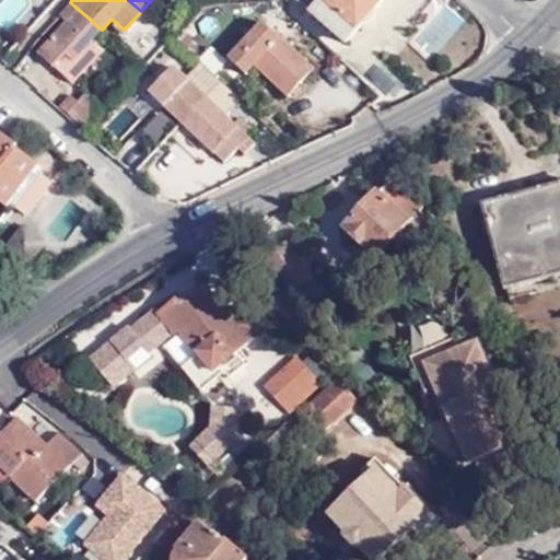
[(308,0),(351,37),(385,0),(308,0)]
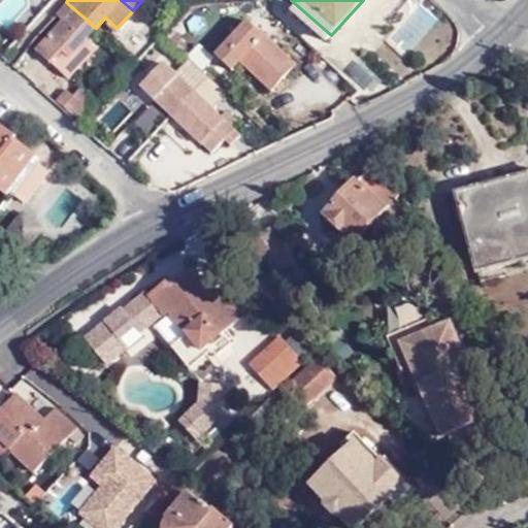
[(37,48),(52,63),(63,51),(70,57),(89,36),(96,28),(66,2),(56,14),(62,21),(37,48)]
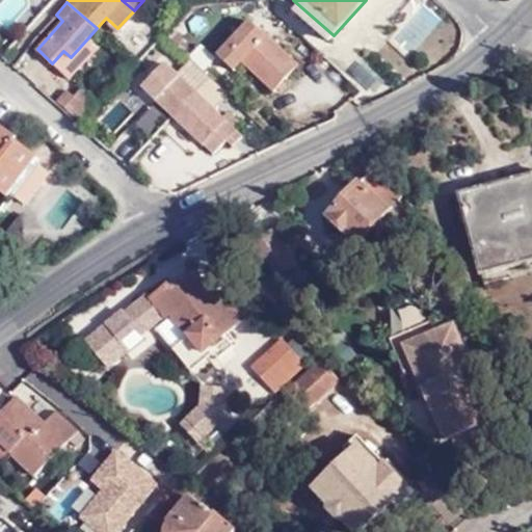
[(406,56),(440,23),(422,4),(388,38),(406,56)]
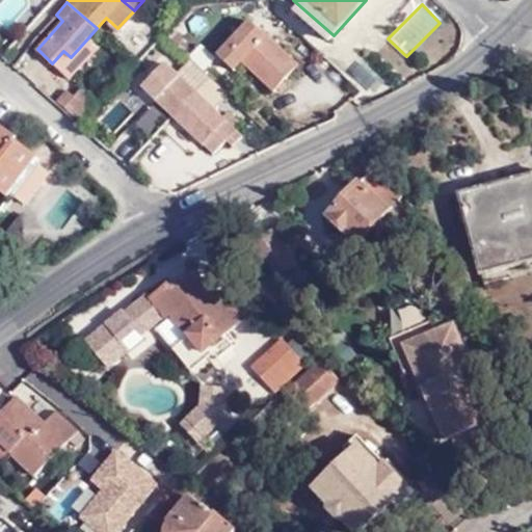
[(248,56),(271,80),(295,56),(259,18),(224,51),(239,65),(248,56)]
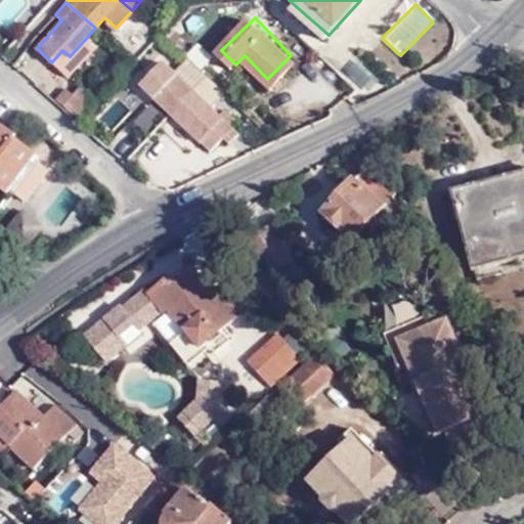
[(70,56),(62,50),(51,62),(71,79),(100,46),(88,36),(70,56)]
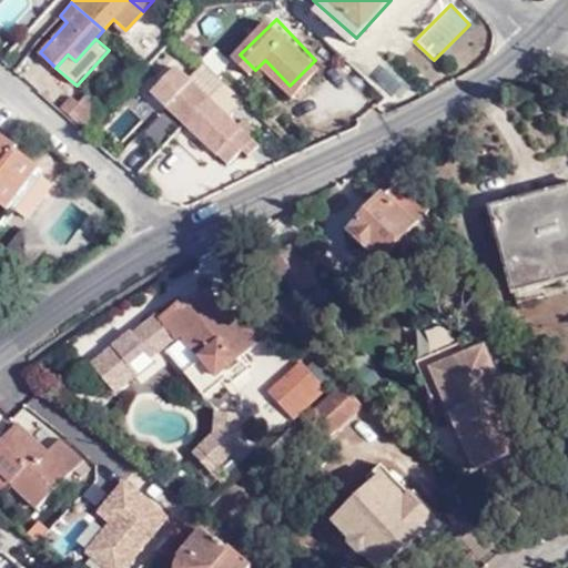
[(296,92),(322,67),(315,60),(290,85),(296,92)]
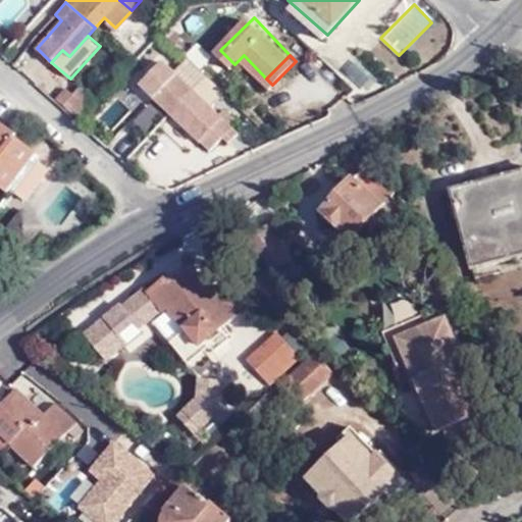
[(140,88),(170,115),(191,92),(161,64),(140,88)]
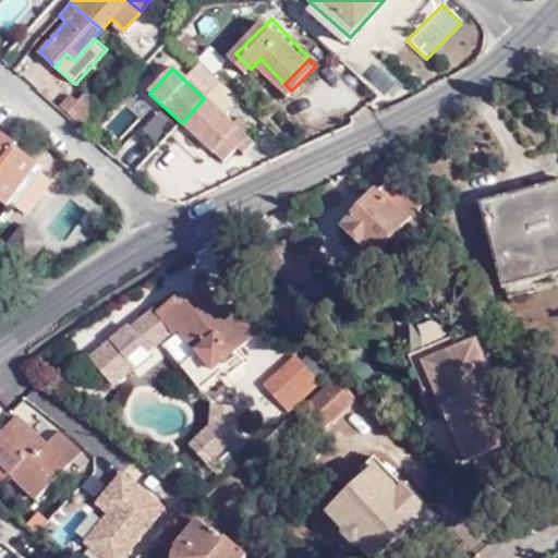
[(65,106),(87,128),(105,109),(89,94),(82,101),(75,95),(65,106)]
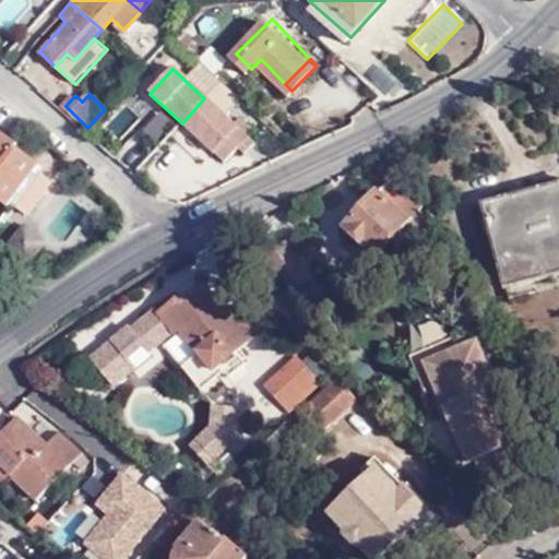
[(246,154),(256,143),(204,98),(182,123),(226,163),(240,149),(246,154)]
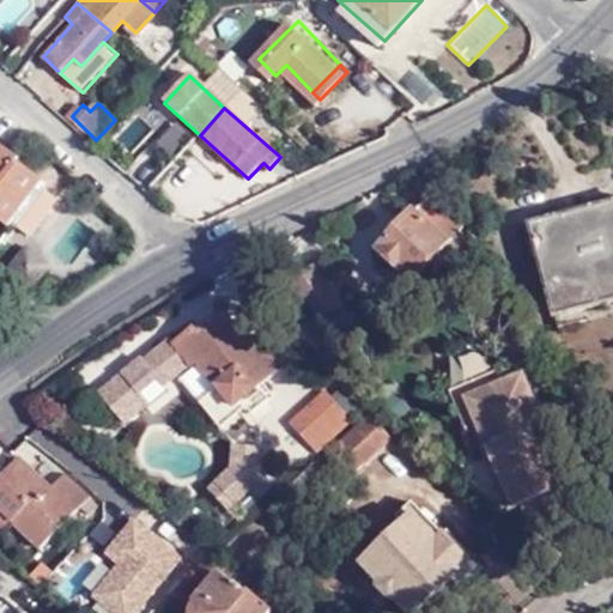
[(47,181),(0,144),(0,214),(13,225),(47,181)]
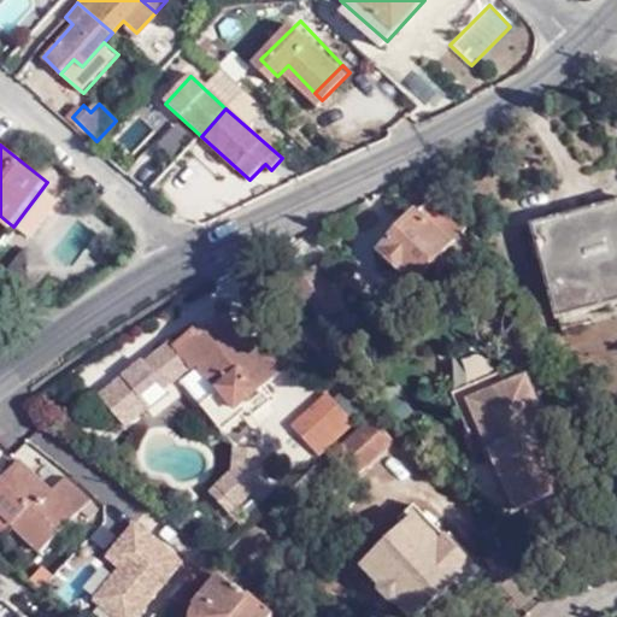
[(172,187),(162,178),(152,188),(163,198),(172,187)]
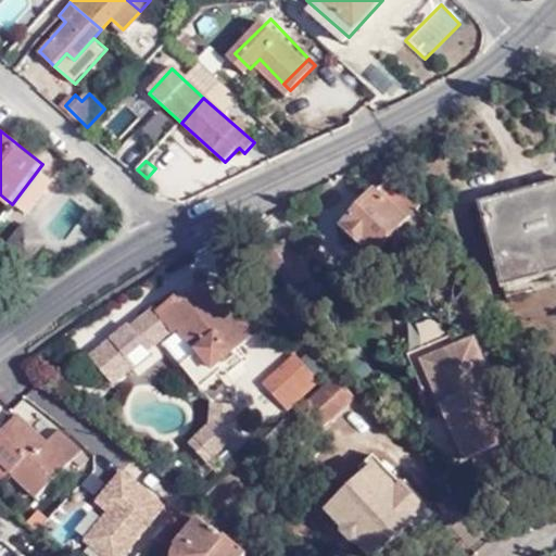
[(391,180),(377,196),(375,193),(342,227),(362,247),(364,243),(376,254),(405,225),(404,224),(417,209),(391,180)]
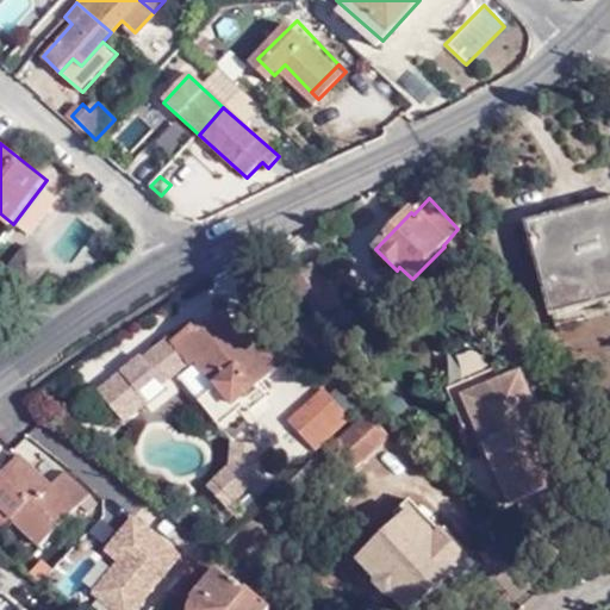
[(609,206),(521,229),(529,259),(536,256),(555,329),(585,322),(582,310),(609,303),(609,206)]
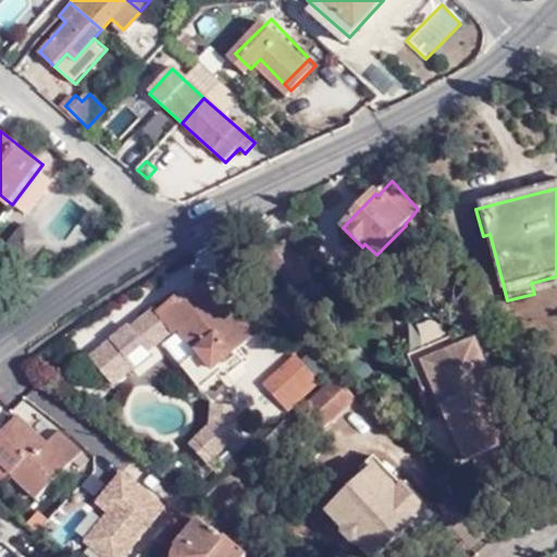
[(289,240),(265,256),(292,295),(314,281),(289,240)]
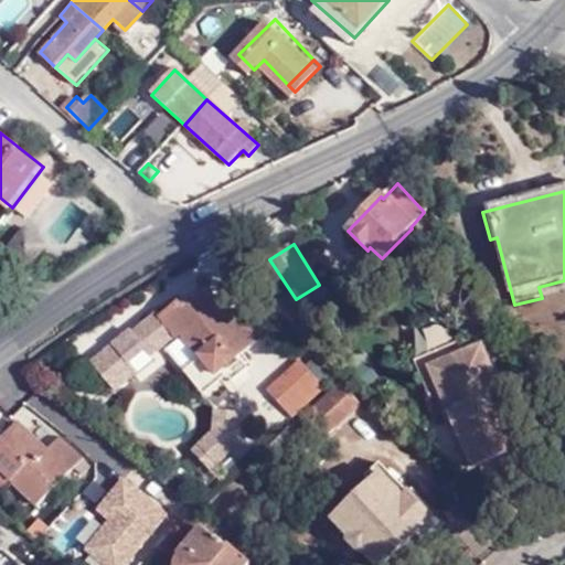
[(243,319),(235,327),(228,318),(199,281),(158,316),(174,337),(177,339),(183,333),(216,374),(222,370),(231,380),(247,366),(240,356),(260,340),(243,319)]
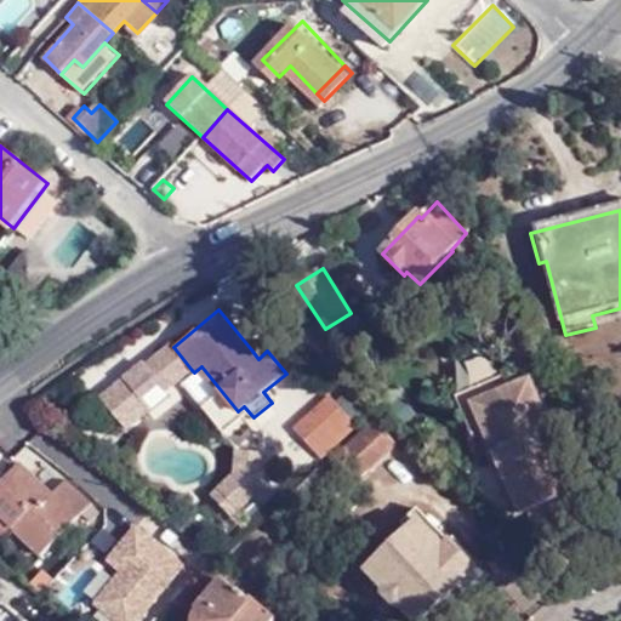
[(147,406),(192,370),(174,347),(170,342),(146,362),(143,359),(97,396),(126,431),(151,411),(147,406)]
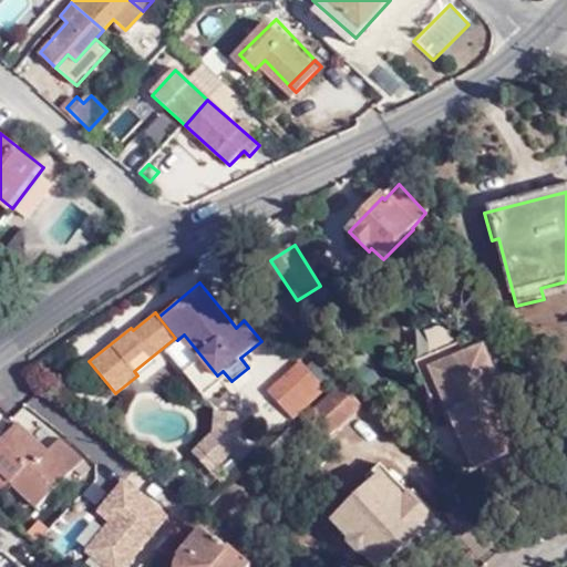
[(229,319),(236,328),(244,320),(237,312),(229,319)]
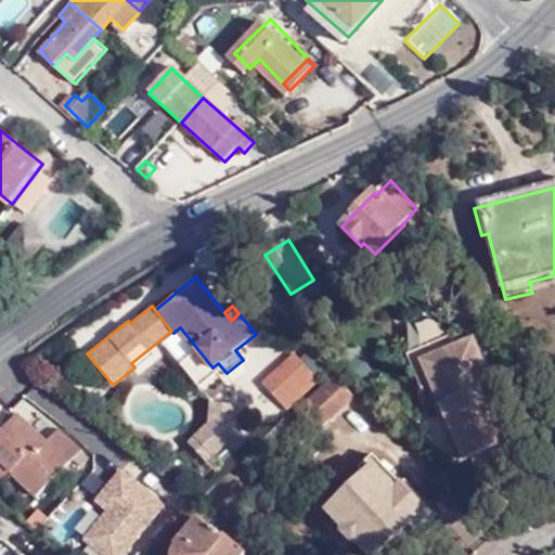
[(164,343),(178,360),(190,351),(176,333),(164,343)]
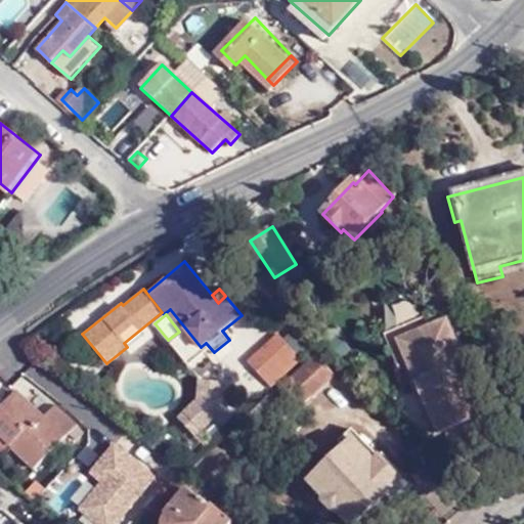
[(427,317),(385,336),(399,370),(409,366),(438,437),(477,420),(466,391),(469,390),(464,378),(472,375),(446,318),(431,325),(427,317)]
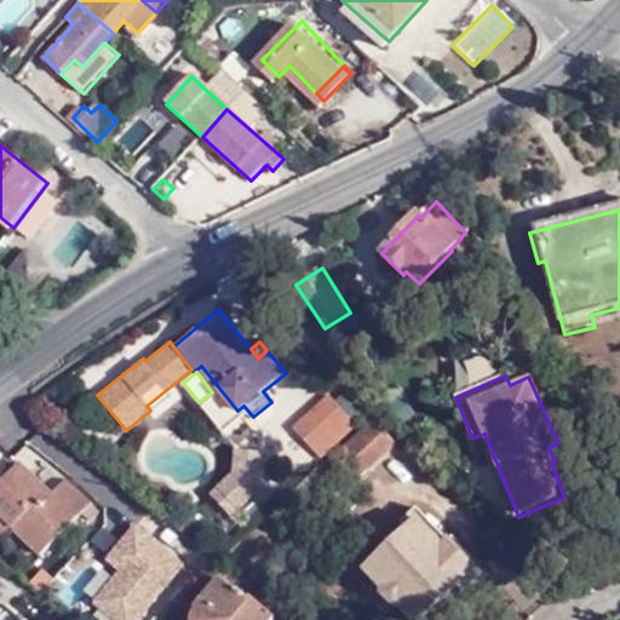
[(333,396),(297,428),(323,459),(360,428),(333,396)]
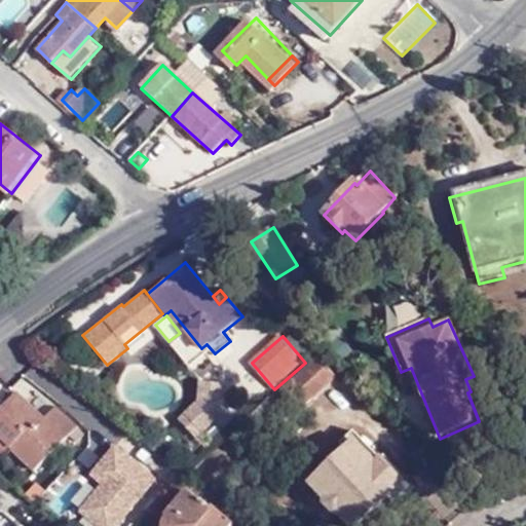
[(322,359),(282,396),(300,415),(340,378),(322,359)]
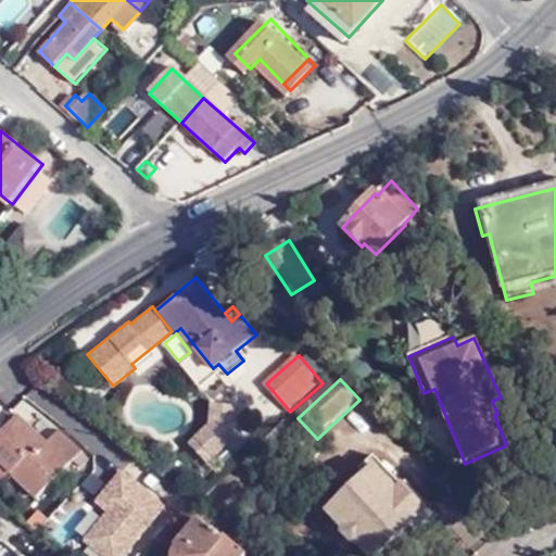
[(15,411),(46,437),(54,427),(24,400),(15,411)]
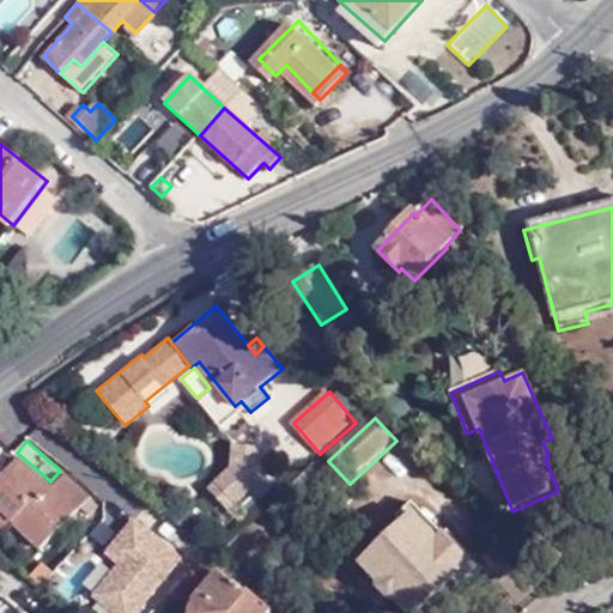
[(200,484),(223,510),(271,467),(248,442),(200,484)]
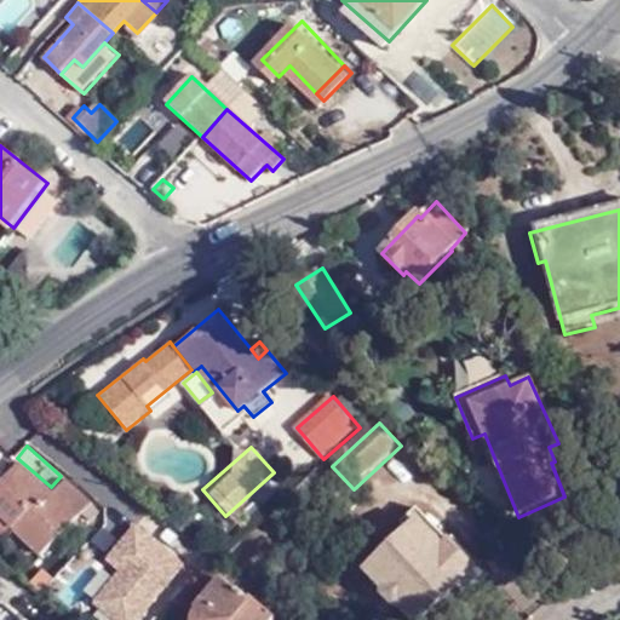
[(13,492),(30,475),(24,470),(7,487),(13,492)]
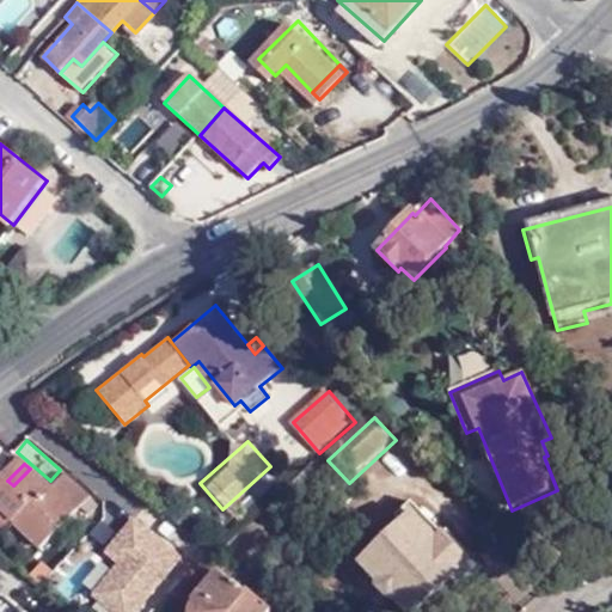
[(30,469),(13,485),(7,481),(0,488),(0,513),(43,554),(93,500),(68,478),(54,491),(30,469)]
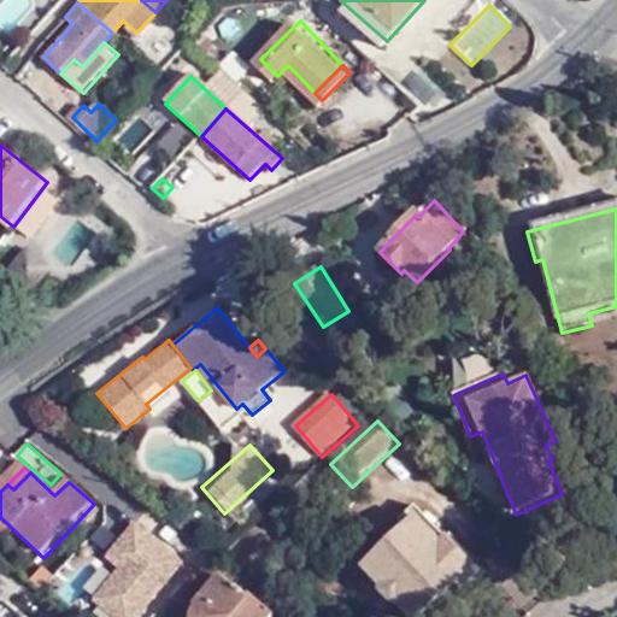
[(428,616),(459,588),(477,570),(448,542),(442,548),(416,523),(423,517),(416,511),(413,513),(412,512),(411,510),(378,541),(387,550),(365,571),(386,592),(383,595),(393,606),(399,607),(409,616),(428,616)]
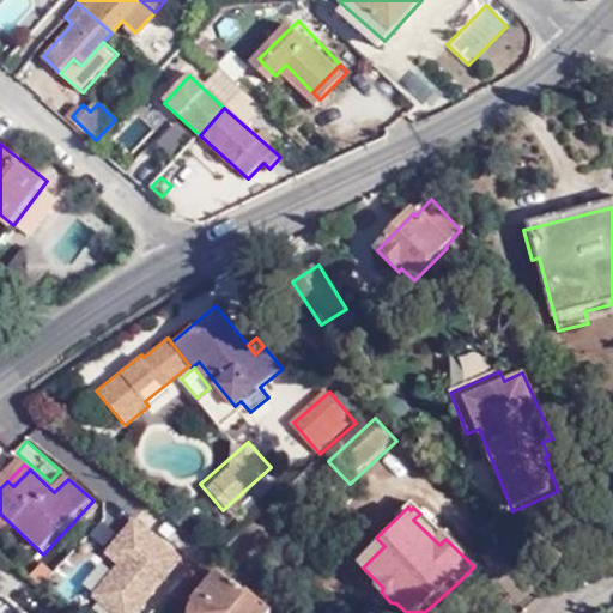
[(439,545),(445,539),(420,514),(413,520),(439,545)]
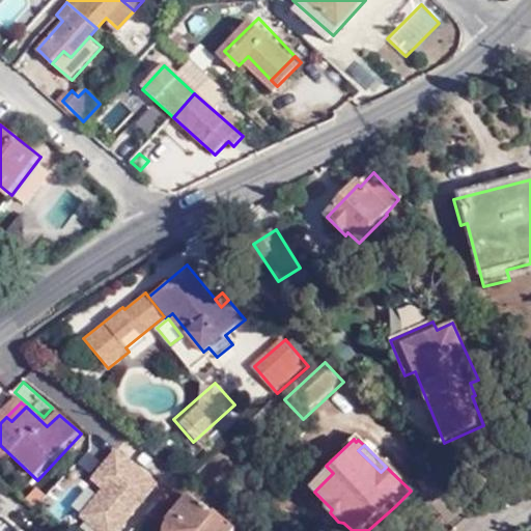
[(113,448),(70,513),(95,530),(120,530),(158,477),(113,448)]
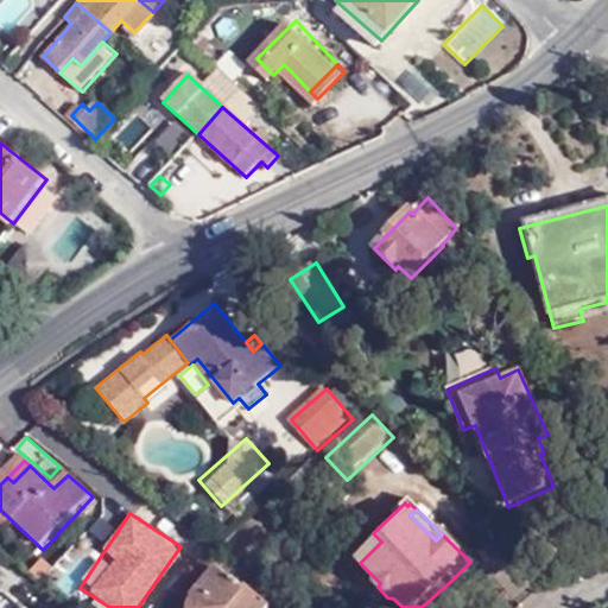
[(462,589),(480,571),(470,562),(453,580),(462,589)]
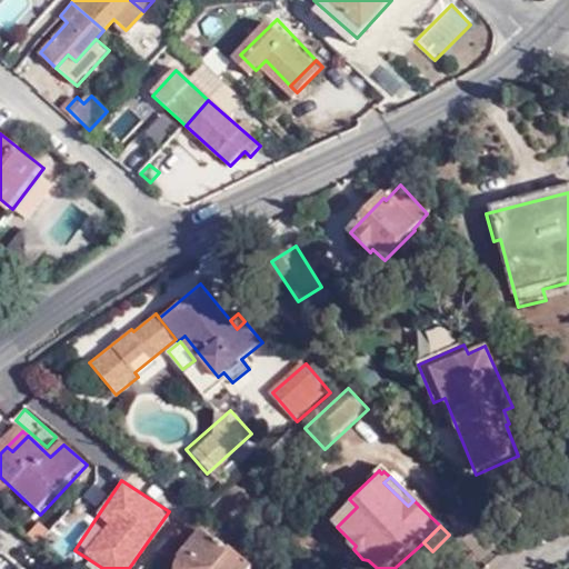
[(255,568),(263,559),(242,543),(230,559),(223,555),(229,547),(223,543),(218,550),(200,537),(180,561),(181,563),(177,568),(255,568)]
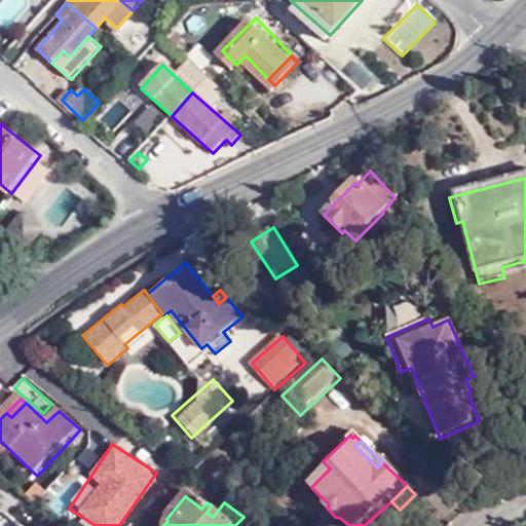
[(16,525),(0,512),(0,525),(16,525)]
